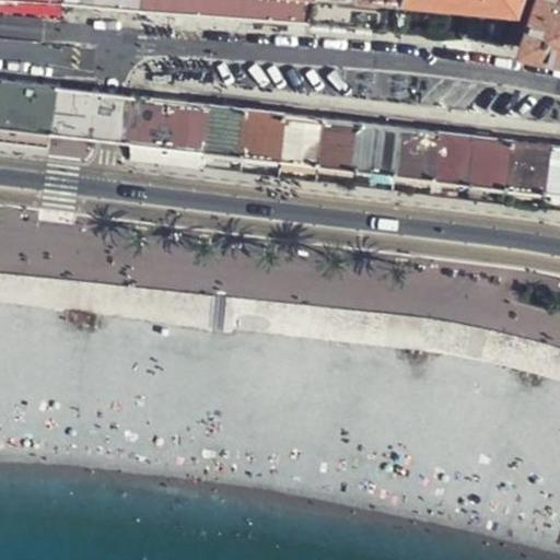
[(65,0),(65,8),(124,13),(139,14),(140,0),(65,0)]
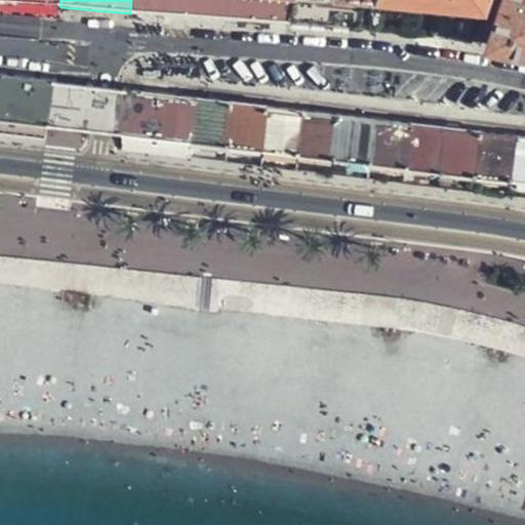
[(131,0),(130,13),(190,18),(291,28),(294,0),(131,0)]
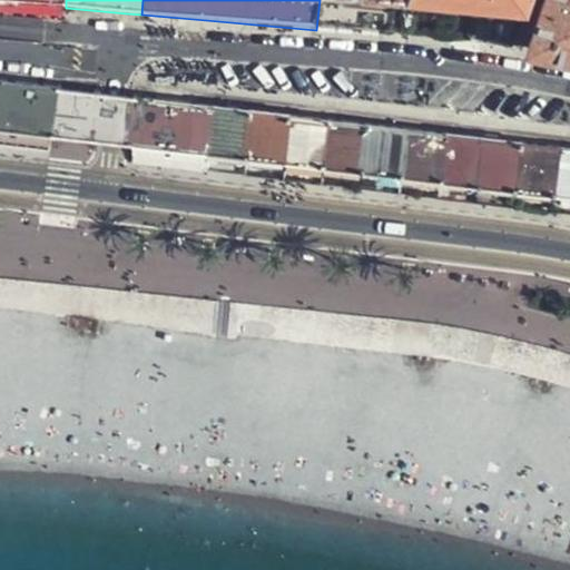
[(320,0),(316,30),(404,38),(408,0),(320,0)]
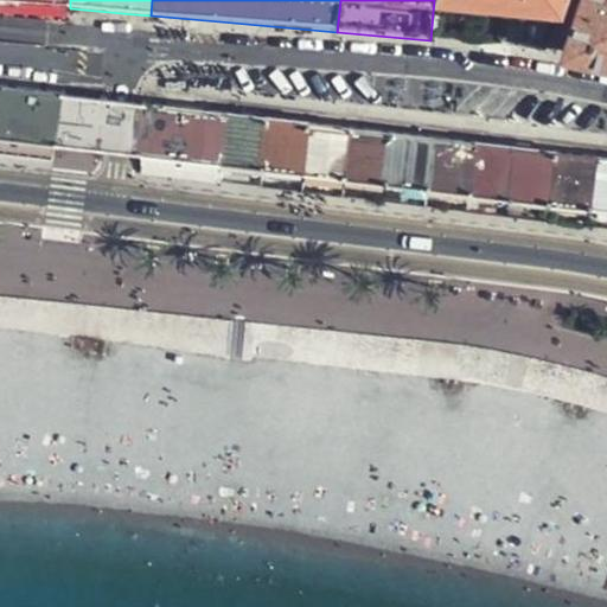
[(510,0),(532,4),(524,48),(549,51),(563,0),(510,0)]
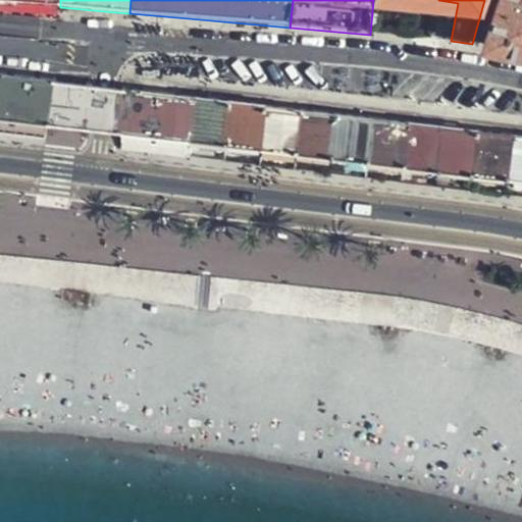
[(521,0),(501,0),(496,16),(485,47),(521,53),(521,0)]
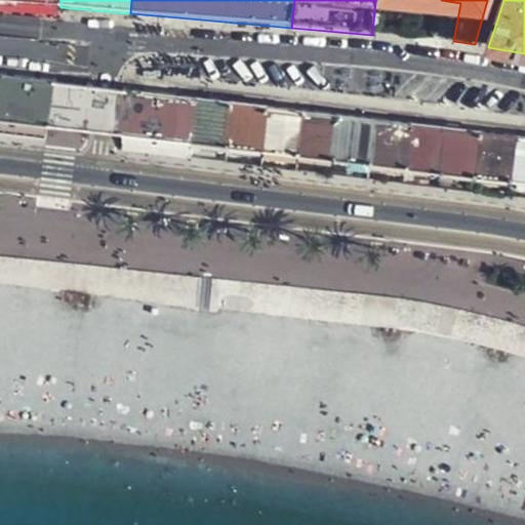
[(54,79),(0,71),(0,119),(15,121),(50,125),(54,79)]
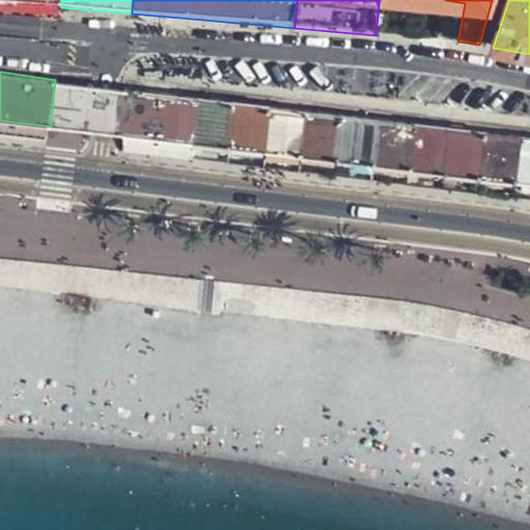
[(125,87),(55,80),(51,126),(121,133),(125,87)]
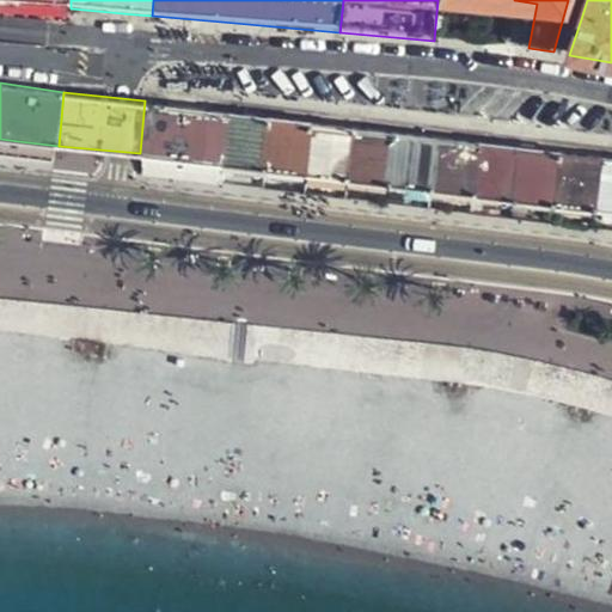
[(228,110),(145,101),(140,153),(182,159),(224,165),(228,110)]
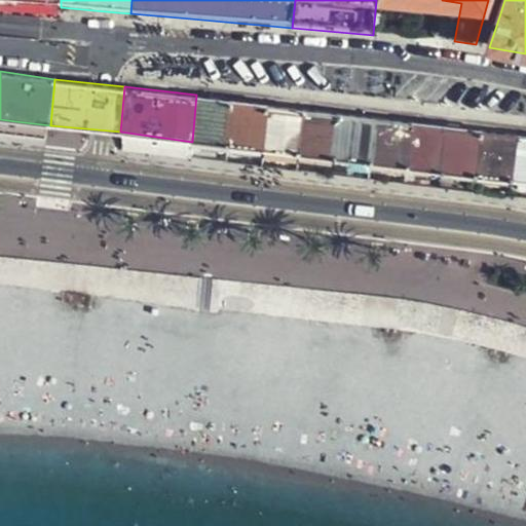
[(233,100),(196,95),(192,142),(228,147),(233,100)]
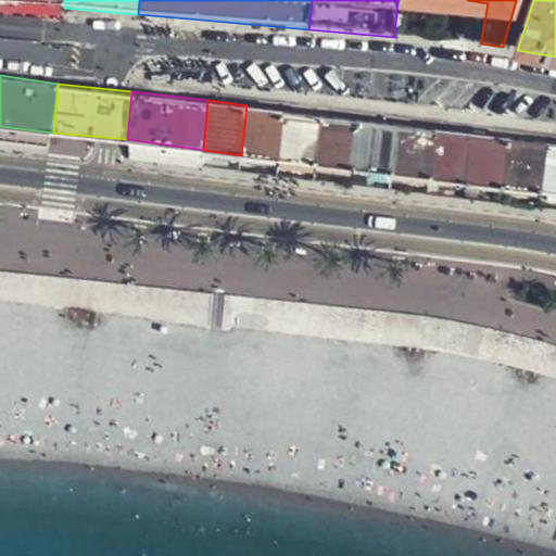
[(266,108),(247,105),(241,155),(279,159),(285,110),(266,108)]
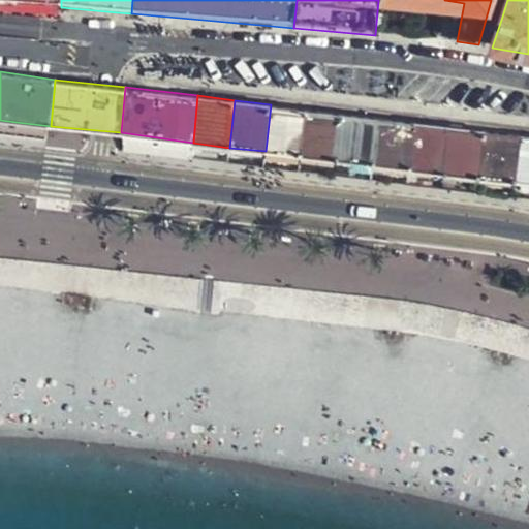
[(271,104),(266,151),(302,156),(308,110),(287,107),(271,104)]
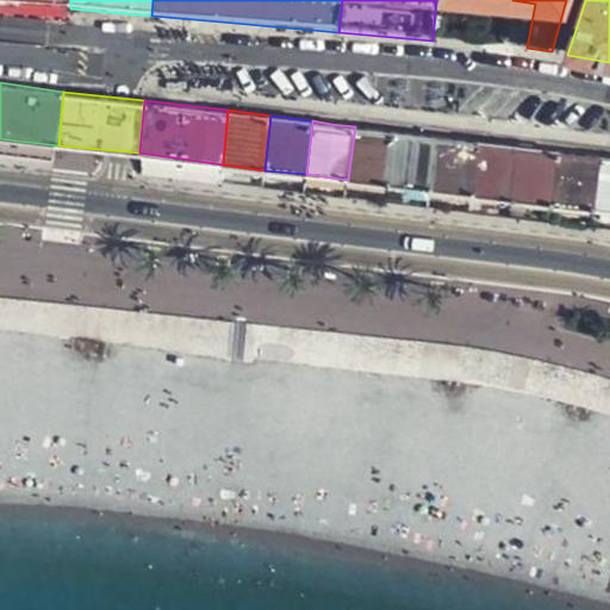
[(355,126),(348,180),(390,185),(396,132),(377,130),(355,126)]
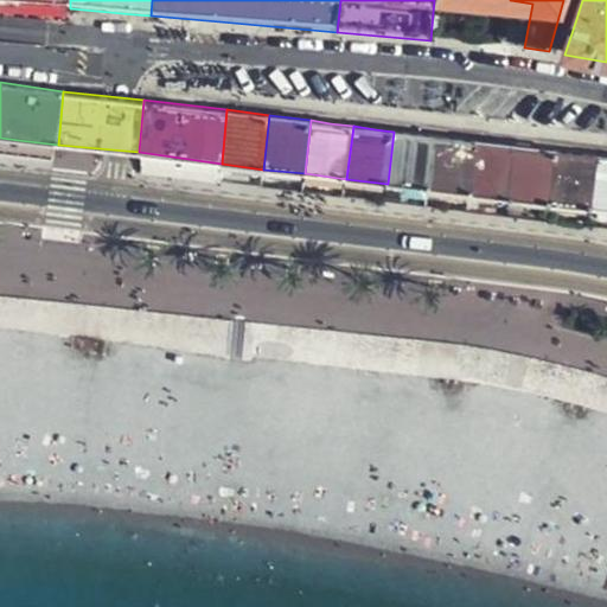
[(394,132),(388,184),(428,189),(435,136),(415,134),(394,132)]
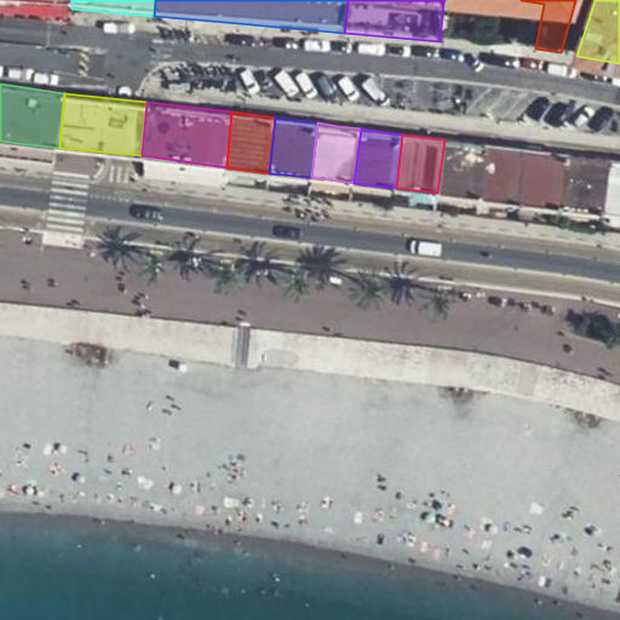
[(445,139),(437,193),(480,197),(487,144),(464,142),(445,139)]
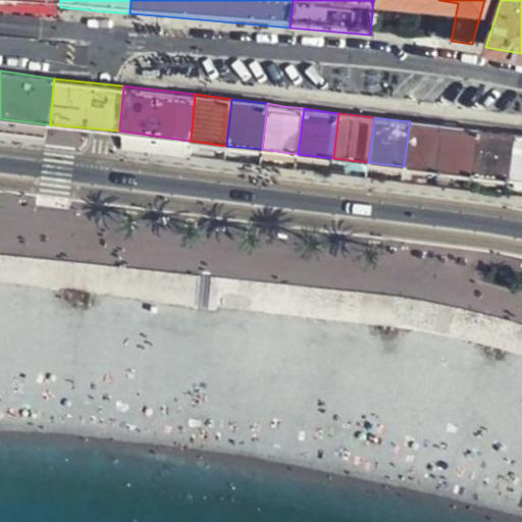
[(439,170),(444,126),(426,124),(410,121),(404,166),(439,170)]
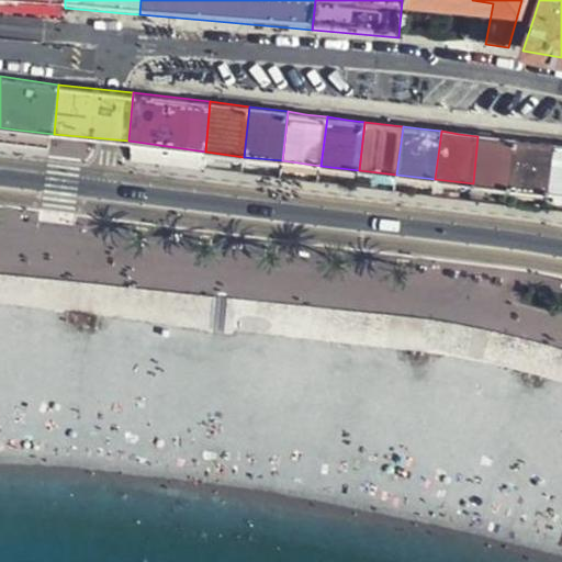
[(509,189),(516,141),(501,138),(478,136),(473,183),(509,189)]
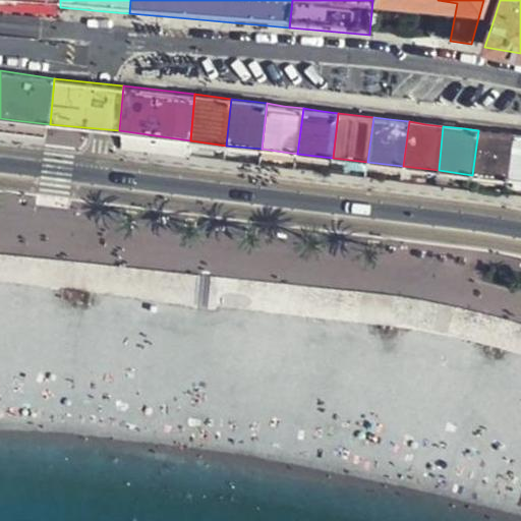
[(508,179),(514,134),(495,132),(478,130),(472,175),(508,179)]
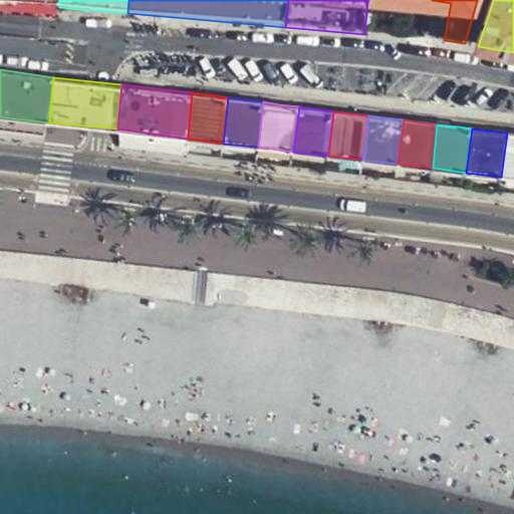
[(513,178),(513,134),(507,133),(501,177),(513,178)]
